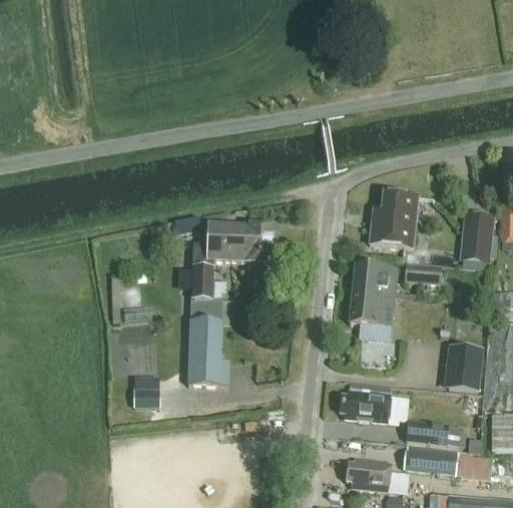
[(501,204),(500,228),(500,239),(512,239),(512,204),(512,196),(512,195),(512,150),(506,151),(505,156),(500,156),(499,195),(502,195),(502,204),(501,204)]
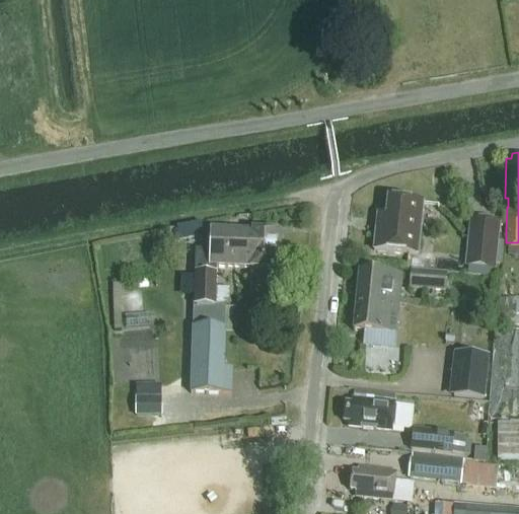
[(376,228),(374,246),(418,251),(423,199),(388,196),(386,212),(381,214),(380,228),(376,228)]
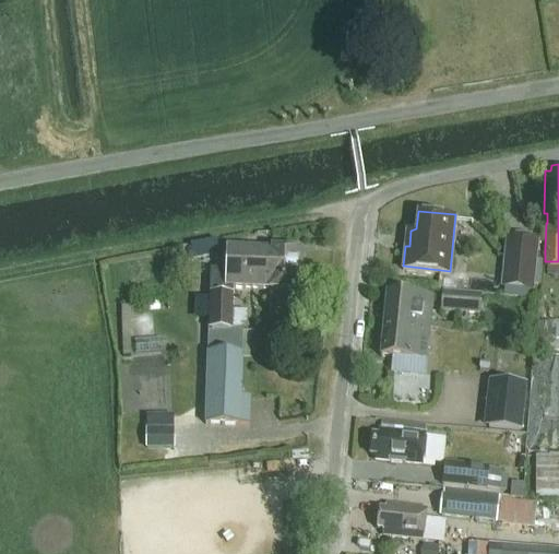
[(506,232),(500,284),(504,284),(503,291),(526,293),(527,287),(534,287),(539,235),(506,232)]
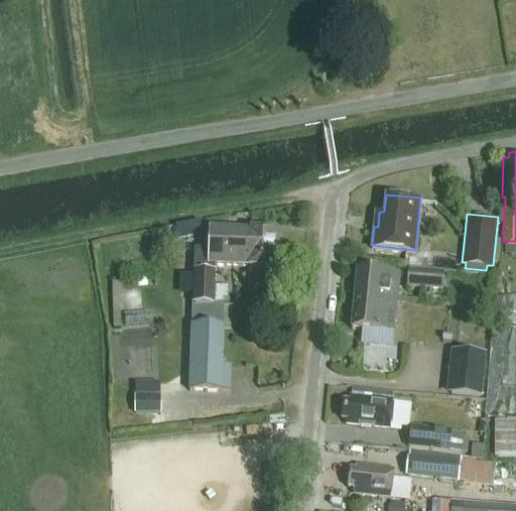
[(201,217),(176,222),(176,224),(178,235),(203,230),(201,220),(201,217)]
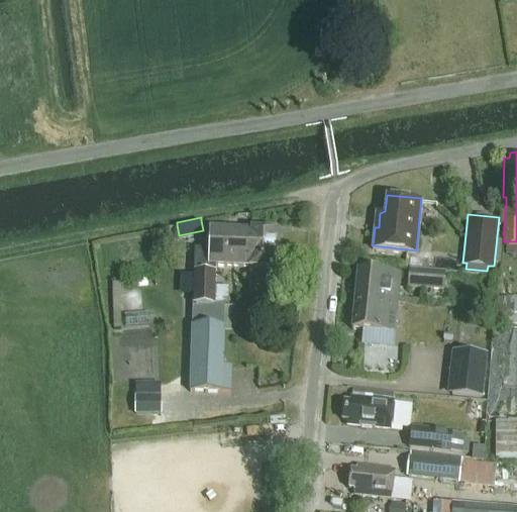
[(195,245),(193,301),(214,302),(215,263),(249,264),(249,265),(274,266),(276,227),(250,226),(250,227),(237,227),(237,219),(229,219),(228,226),(209,225),(208,245),(195,245)]
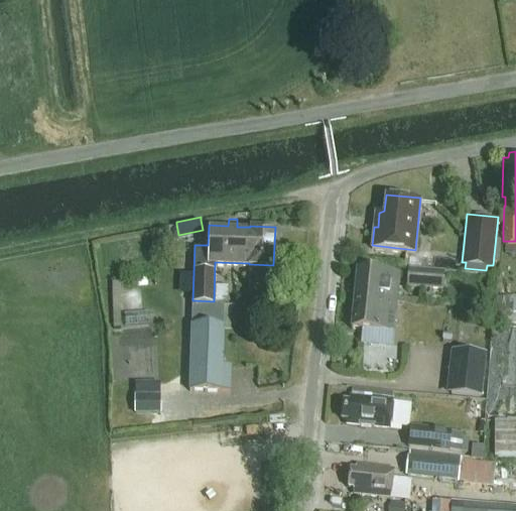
[(355,290),(397,293),(399,270),(357,266),(355,290)]
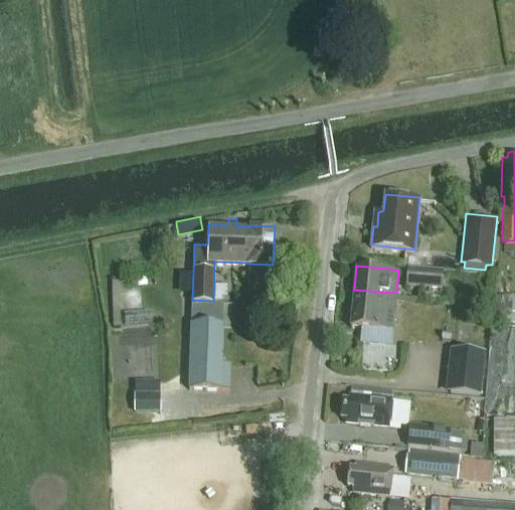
[(406,283),(442,286),(443,269),(407,266),(406,283)]
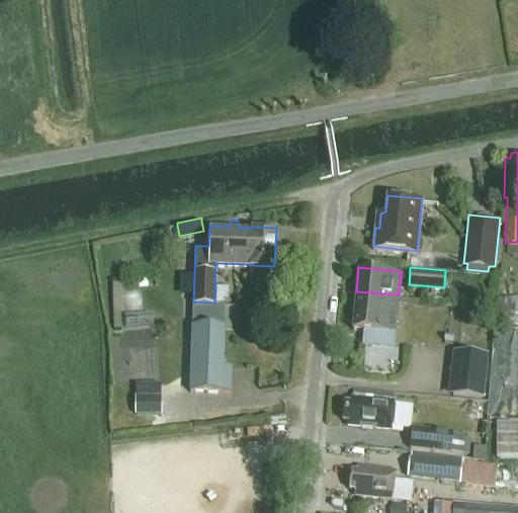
[(399,294),(356,291),(352,327),(364,328),(362,340),(394,342),(399,294)]
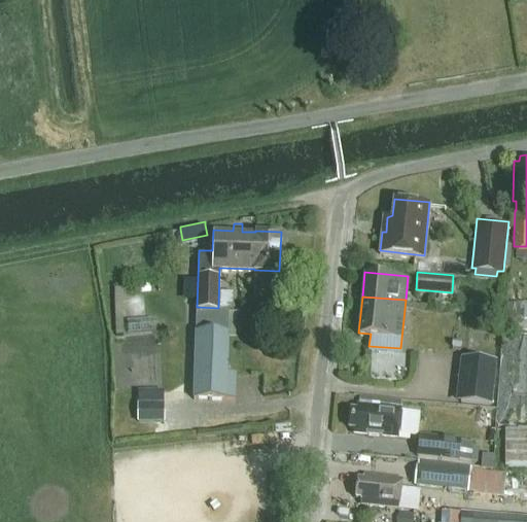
[(515,327),(516,301),(507,300),(505,326),(515,327)]
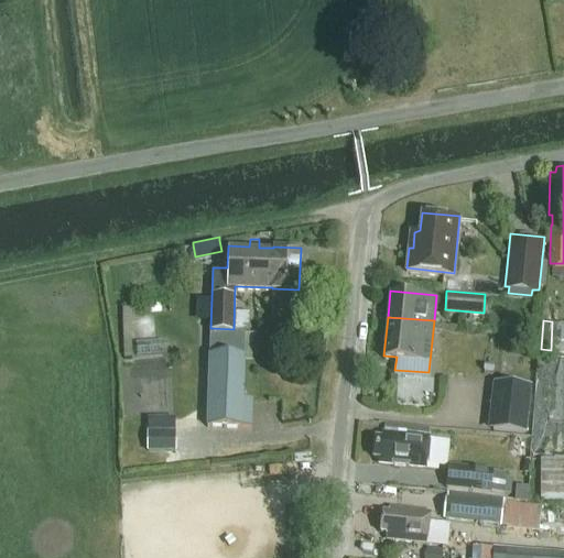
[(245,329),(234,329),(210,328),(210,329),(207,424),(251,424),(252,396),(242,396),(245,329)]
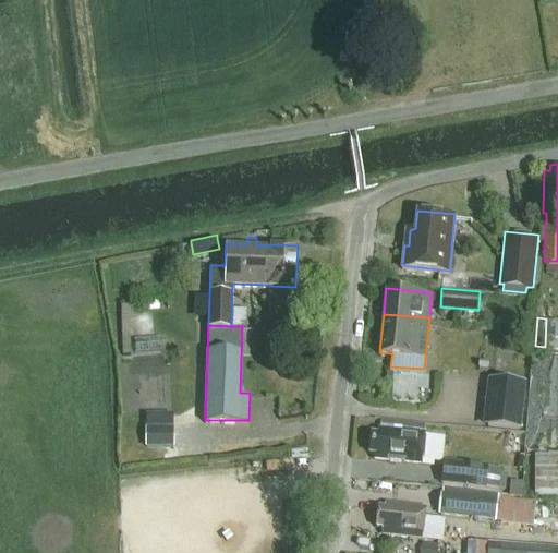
[(493,379),(487,422),(518,427),(523,382),(493,379)]
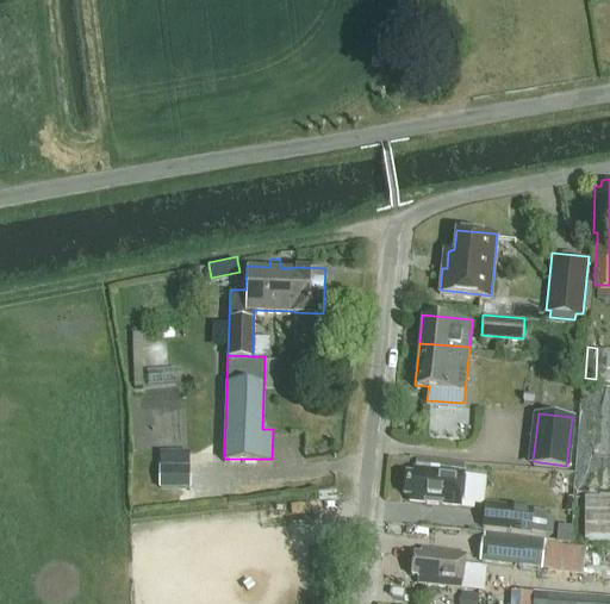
[(190,462),(159,462),(159,484),(190,485),(190,462)]
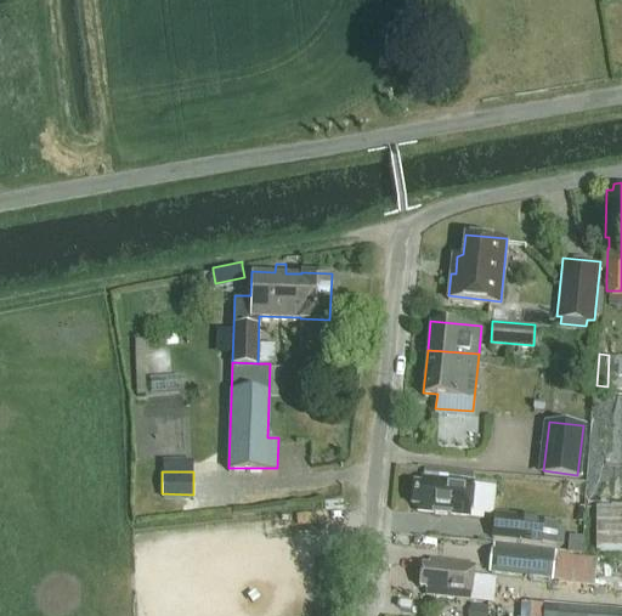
[(418,508),(470,513),(474,479),(422,474),(420,480),(414,480),(412,502),(418,502),(418,508)]
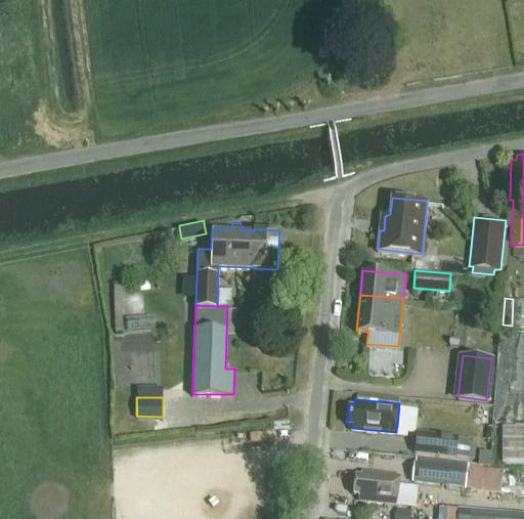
[(523,423),(503,424),(503,460),(523,459),(523,423)]
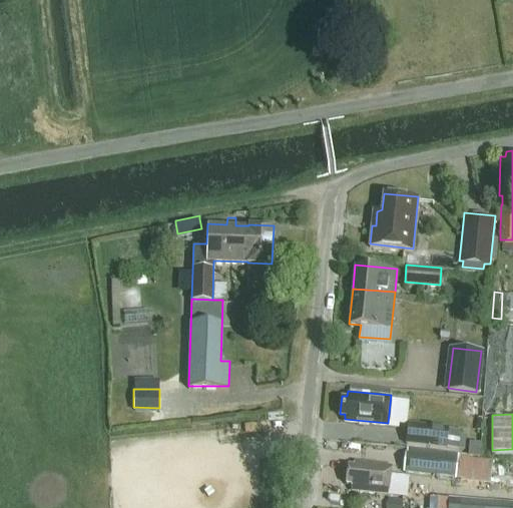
[(449,423),(408,419),(406,443),(446,448),(449,423)]
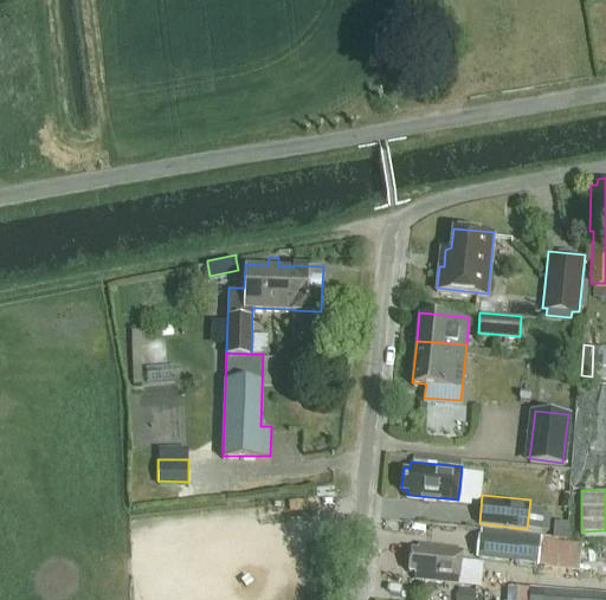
[(550,509),(542,509),(540,530),(548,530),(550,509)]
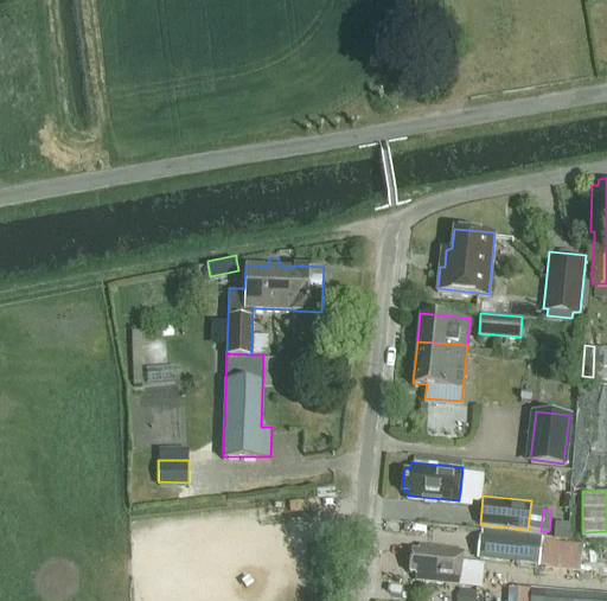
[(568,520),(555,520),(554,536),(568,537),(568,520)]
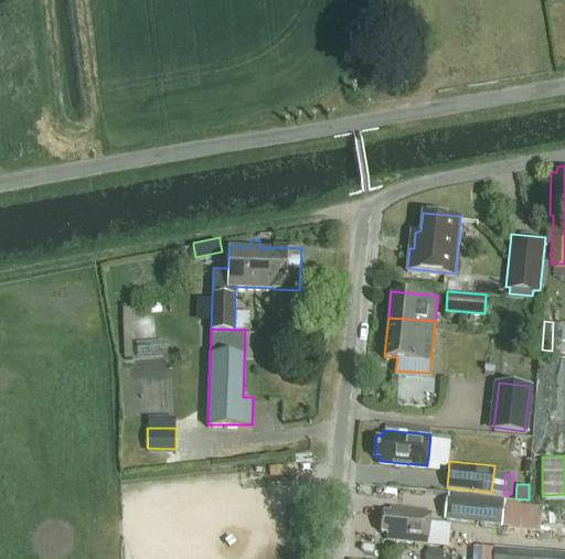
[(502,522),(504,496),(449,490),(446,516),(502,522)]
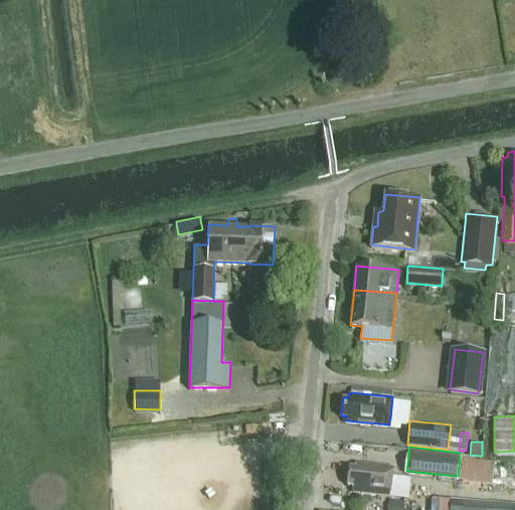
[(353,489),(389,493),(408,495),(410,476),(391,474),(392,465),(356,461),(355,466),(349,466),(348,483),(354,484),(353,489)]
